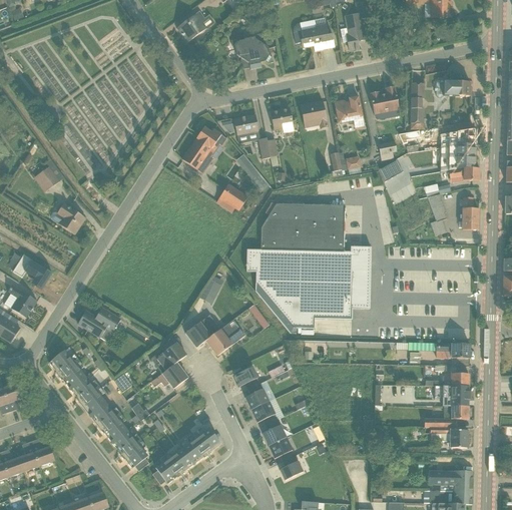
[(428,17),(448,17),(448,0),(401,0),(401,4),(428,4),(428,17)]
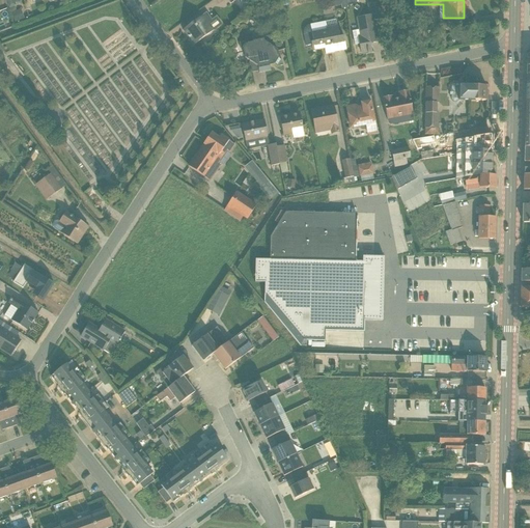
[(197,45),(223,27),(211,9),(185,26),(197,45)]
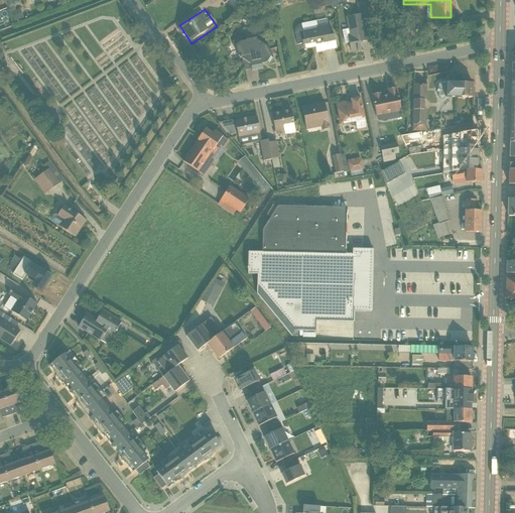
[(353,41),(372,37),(367,13),(348,17),(353,41)]
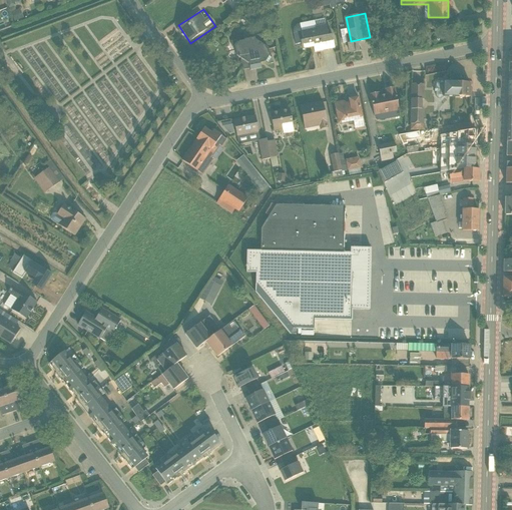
[(455,27),(468,27),(468,17),(455,17),(455,27)]
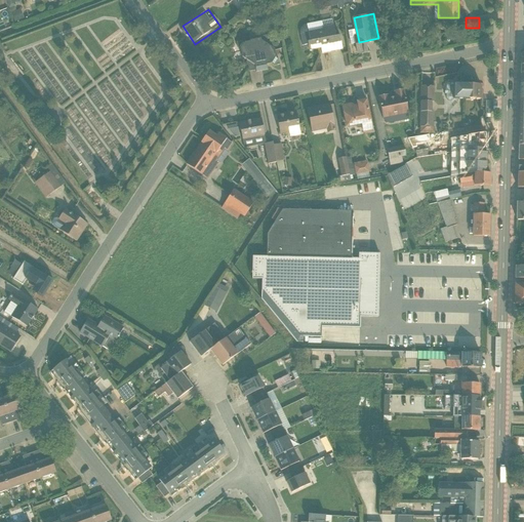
[(311,54),(346,48),(340,24),(307,30),(311,54)]
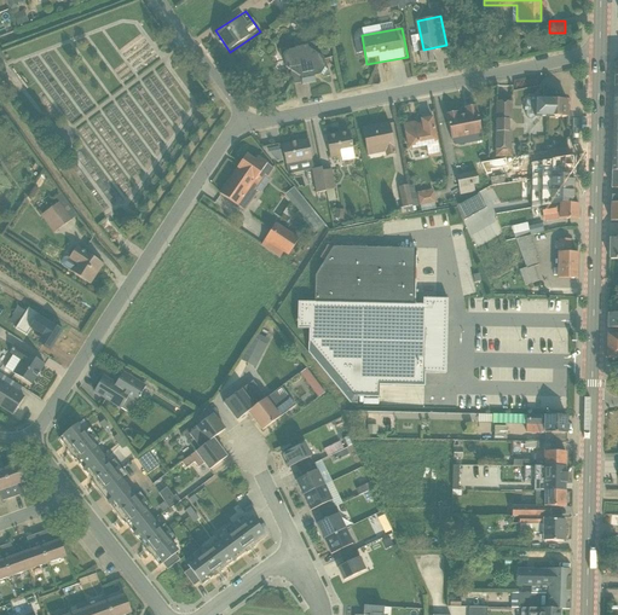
[(293,83),(328,75),(319,36),(284,45),(293,83)]
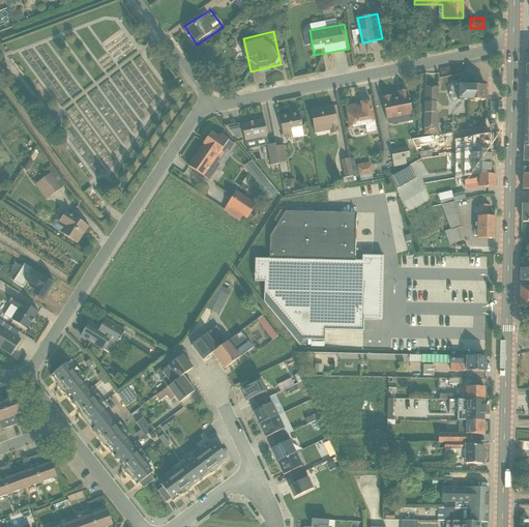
[(451,98),(483,99),(483,84),(452,83),(451,98)]
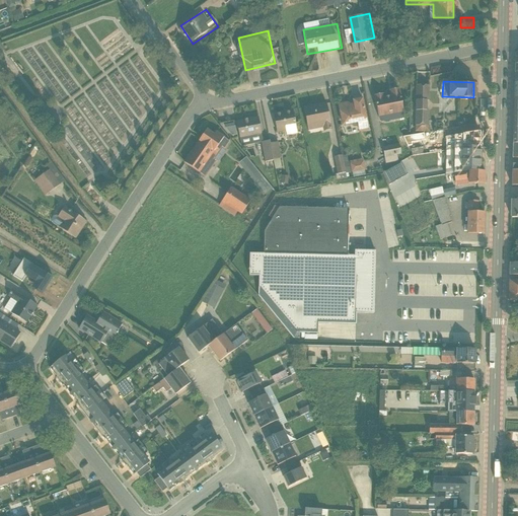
[(410,82),(409,129),(421,129),(422,82),(410,82)]
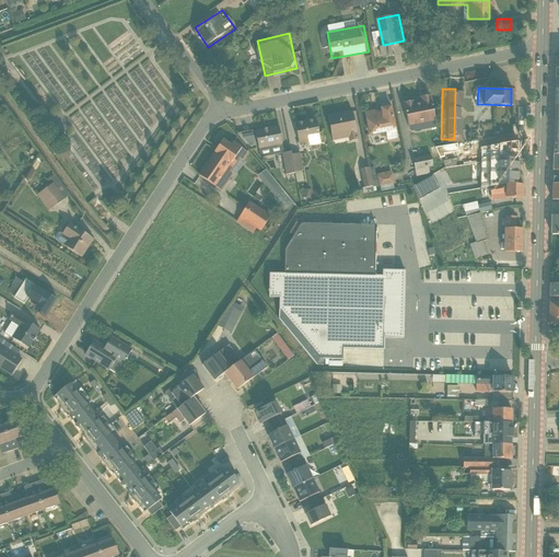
[(407,129),(434,124),(428,93),(402,97),(407,129)]
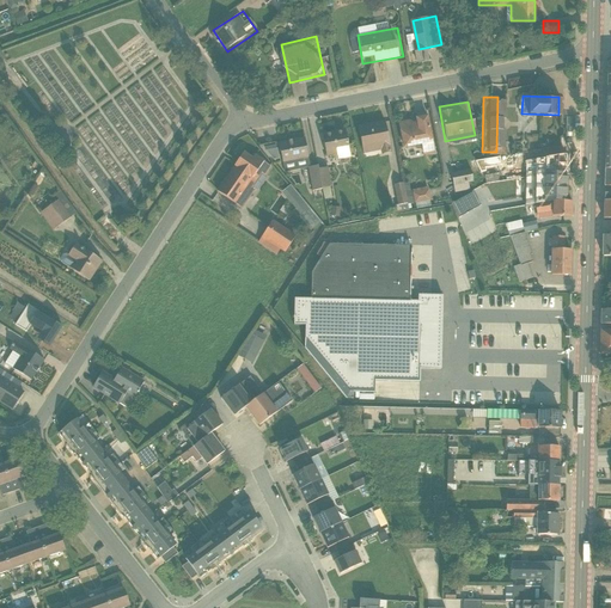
[(404,153),(432,147),(423,111),(396,117),(404,153)]
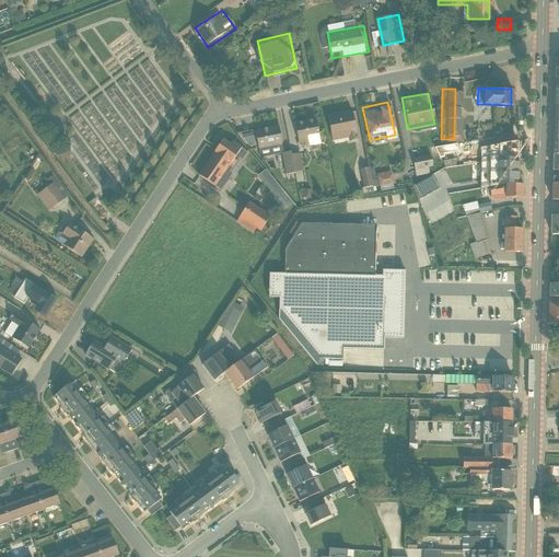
[(327,139),(357,134),(351,107),(323,113),(327,139)]
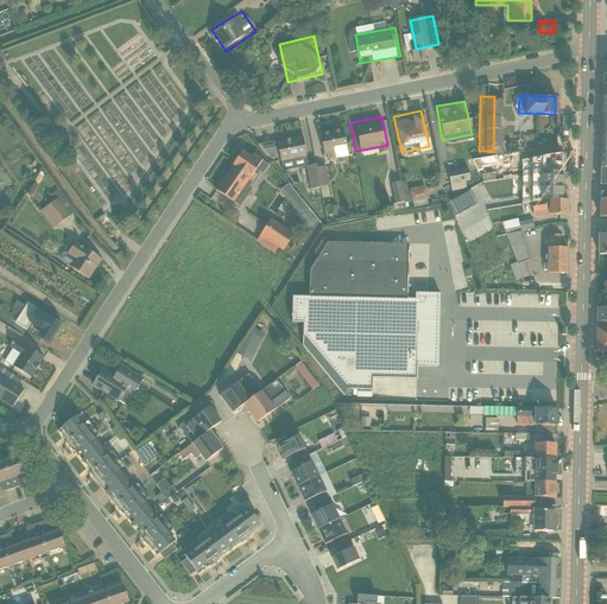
[(323,159),(345,156),(339,125),(317,129),(323,159)]
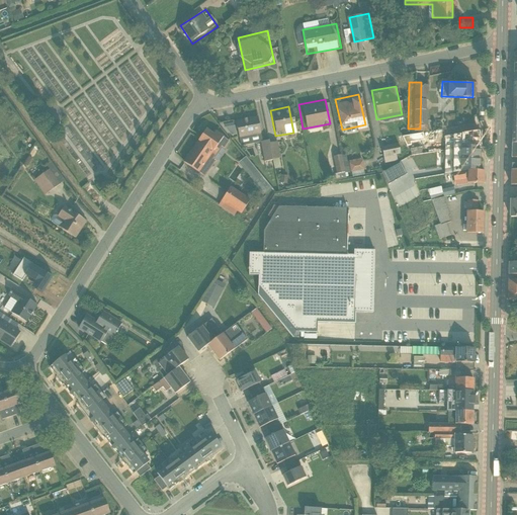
[(238,142),(259,138),(254,114),(234,118),(238,142)]
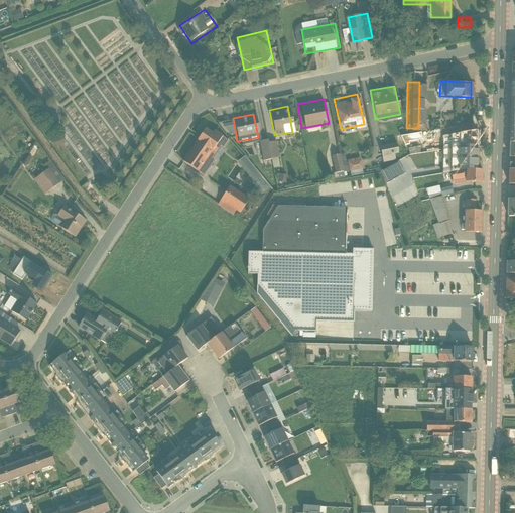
[(181,158),(204,173),(226,139),(204,124),(181,158)]
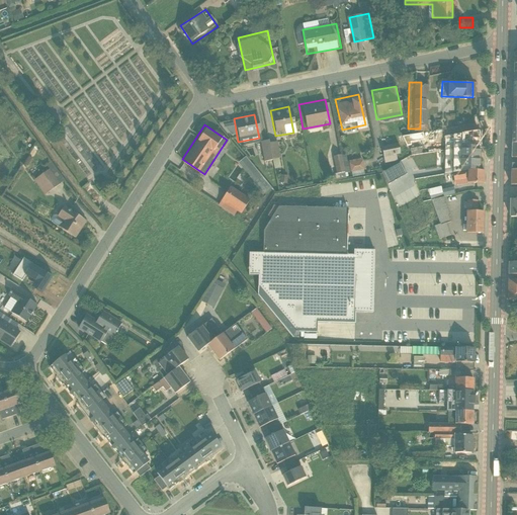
[(463,146),(479,146),(479,131),(466,131),(445,135),(444,149),(463,146)]
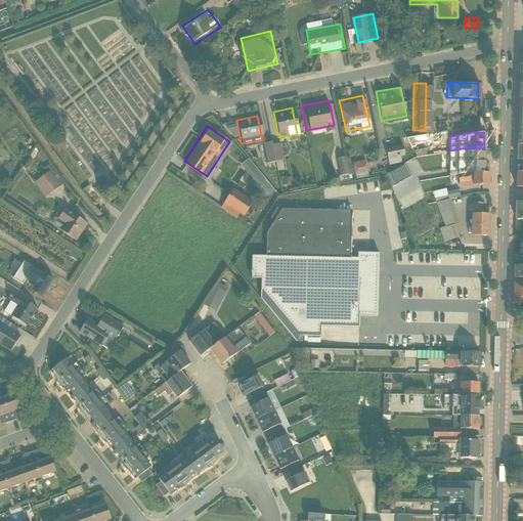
[(383,144),(383,158),(393,157),(392,144),(383,144)]
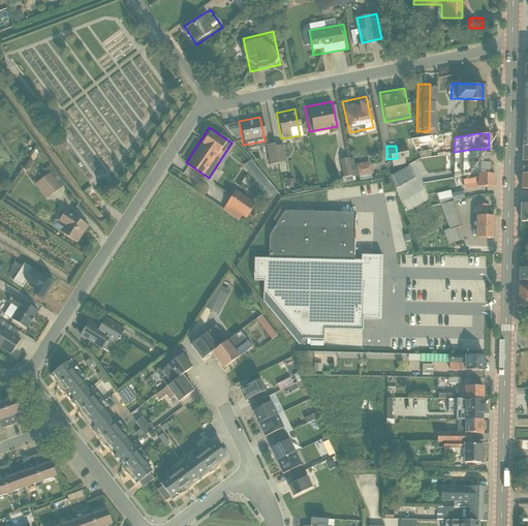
[(476,173),(489,174),(489,149),(473,149),(454,152),(454,176),(463,175),(476,173)]
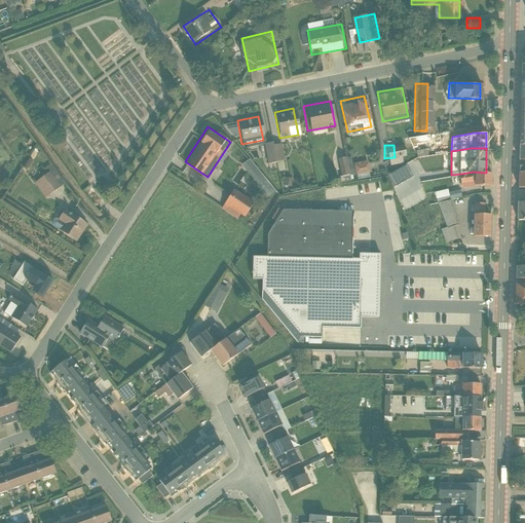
[(342,153),(333,155),(336,172),(346,170),(342,153)]
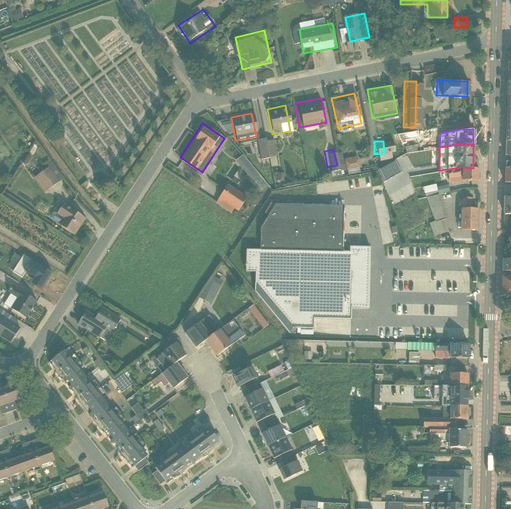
[(237,152),(230,157),(245,177),(252,172),(237,152)]
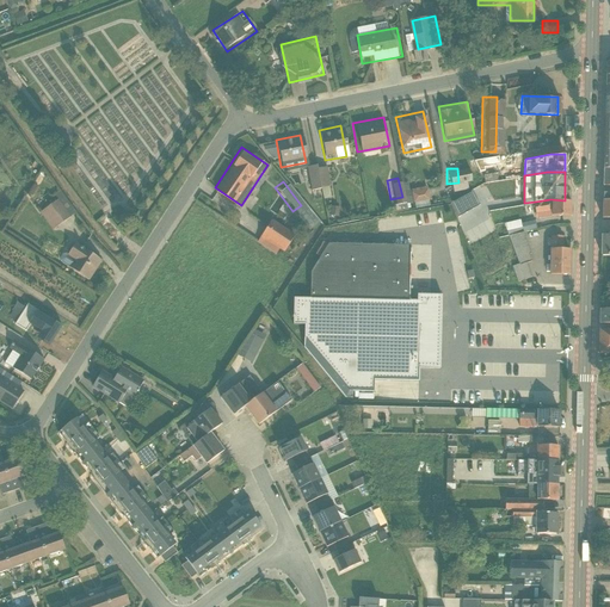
[(420,184),(405,186),(406,197),(421,194),(420,184)]
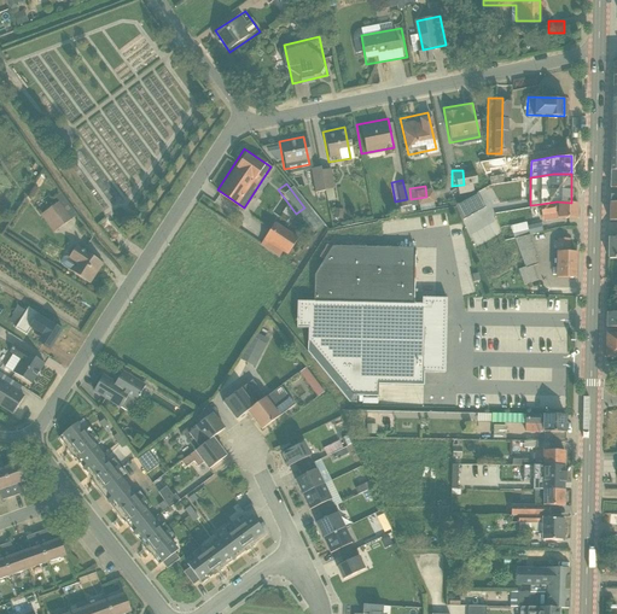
[(320,187),(309,189),(313,200),(322,198),(320,187)]
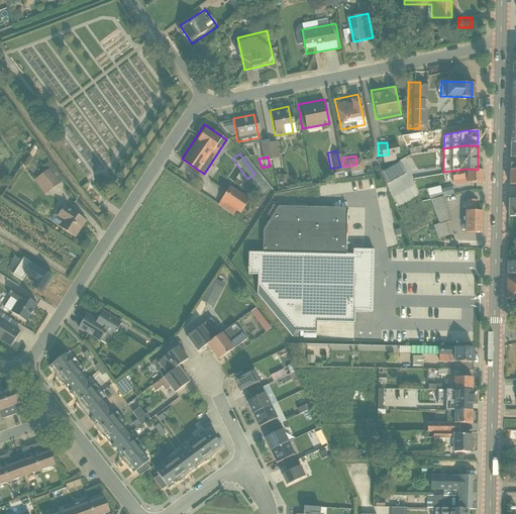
[(29,176),(40,191),(59,178),(46,163),(29,176)]
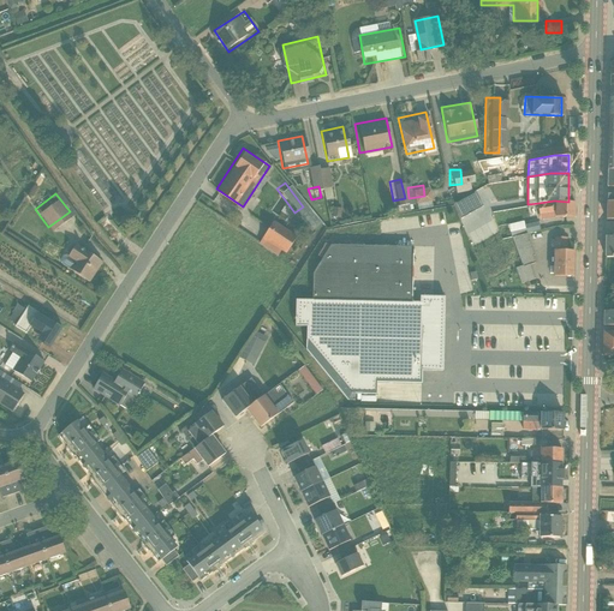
[(555,216),(574,216),(576,202),(568,202),(554,201),(538,203),(541,217),(555,216)]
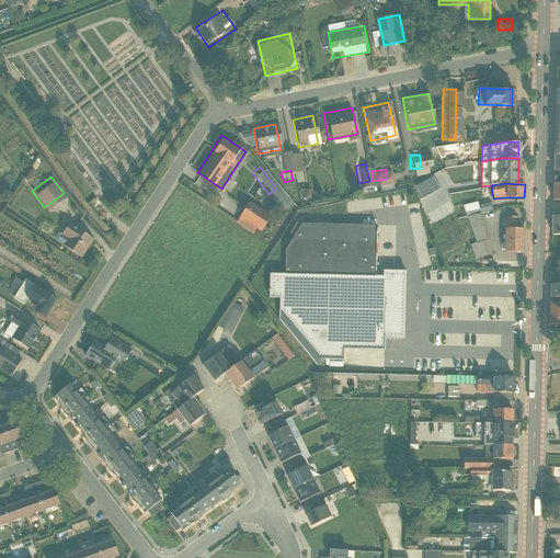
[(550,197),(559,197),(559,185),(551,185),(550,197)]
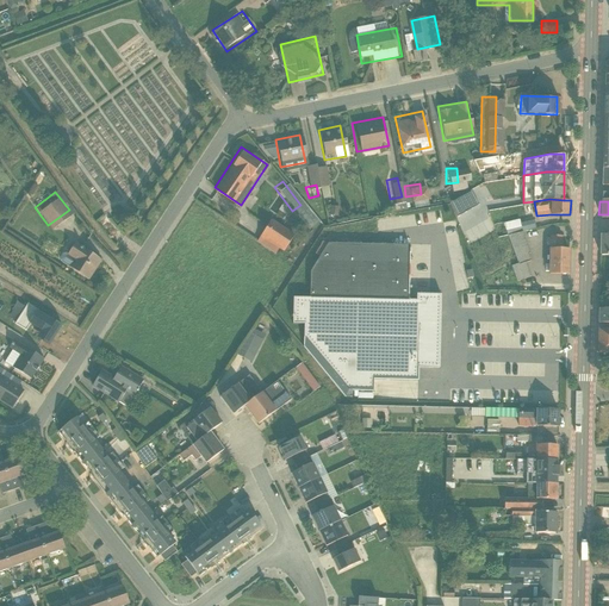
[(519,257),(522,256),(514,216),(498,219),(508,261),(505,262),(509,276),(523,274),(519,257)]
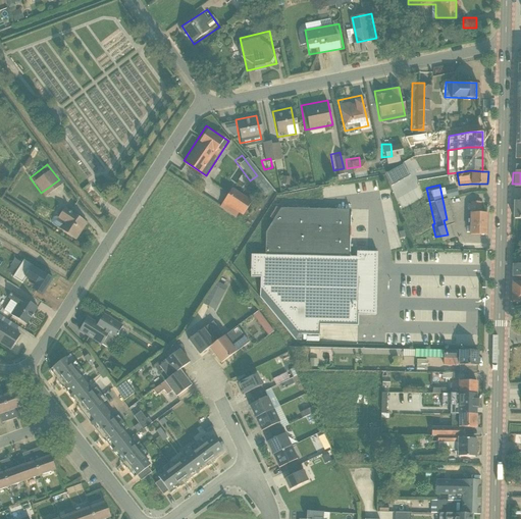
[(237,214),(245,200),(224,188),(216,201),(237,214)]
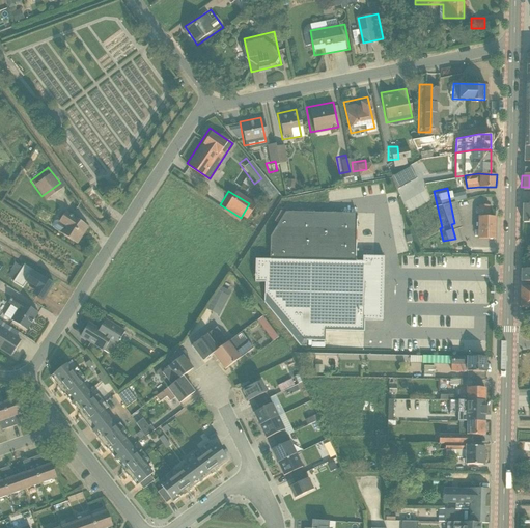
[(521,219),(529,219),(529,201),(521,201),(521,219)]
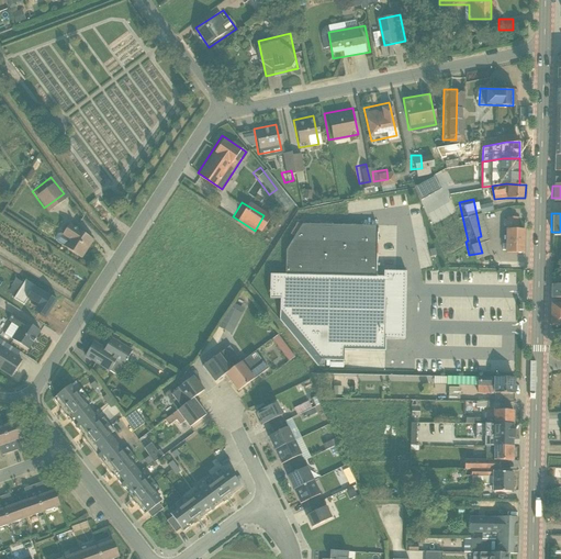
[(377,224),(302,223),(287,248),(285,274),(377,276),(377,224)]
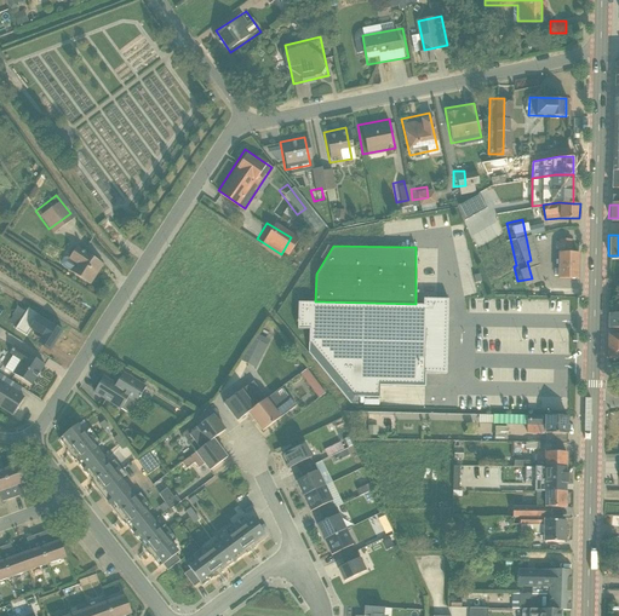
[(95,281),(107,263),(80,247),(69,265),(95,281)]
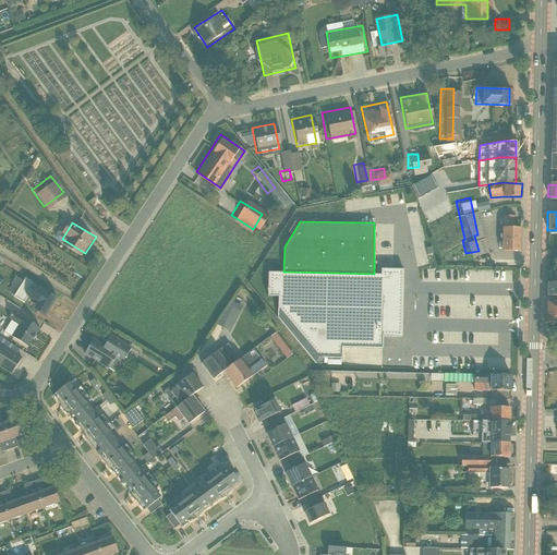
[(498,249),(517,250),(518,225),(499,225),(498,249)]
